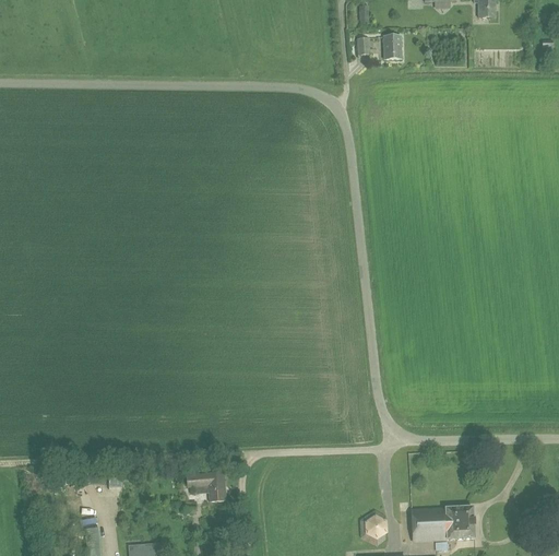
[(495,16),(495,0),(473,0),(473,2),(478,2),(478,16),(495,16)]
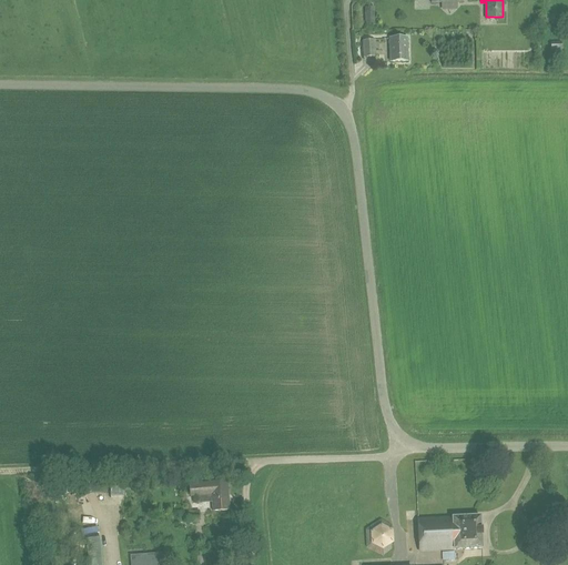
[(389,36),(389,59),(407,58),(407,36),(389,36)]
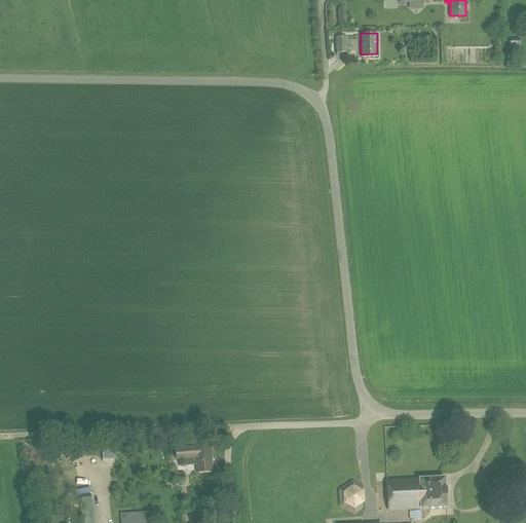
[(336,50),(348,49),(347,35),(335,35),(336,50)]
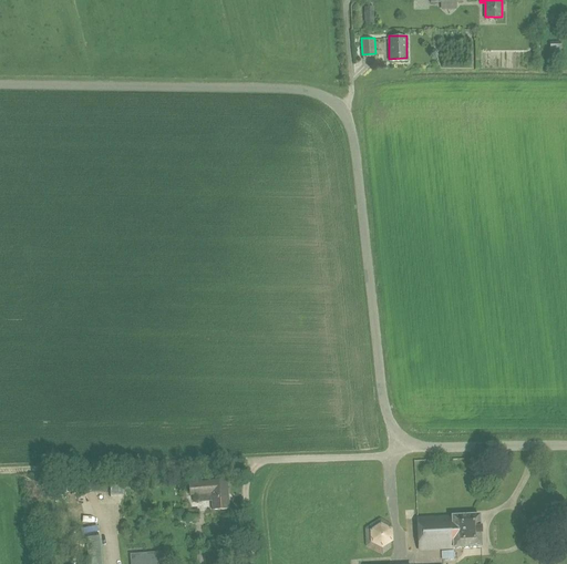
[(549,48),(554,48),(560,48),(559,39),(549,39),(549,48)]
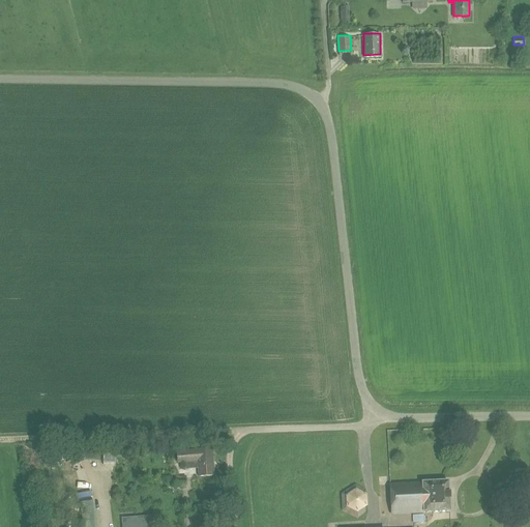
[(104,443),(104,457),(104,461),(117,460),(117,455),(116,442),(104,443)]
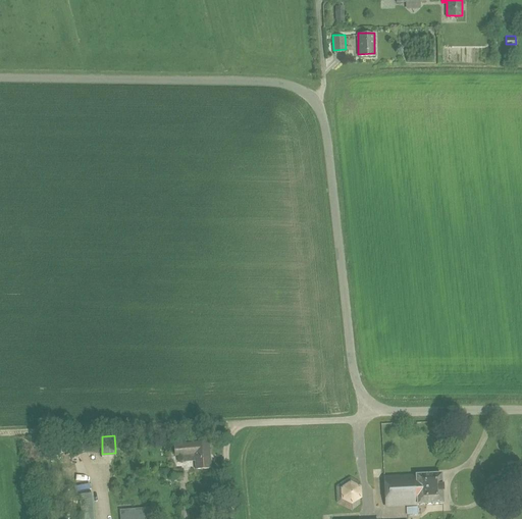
[(114,435),(115,448),(131,447),(131,435),(114,435)]
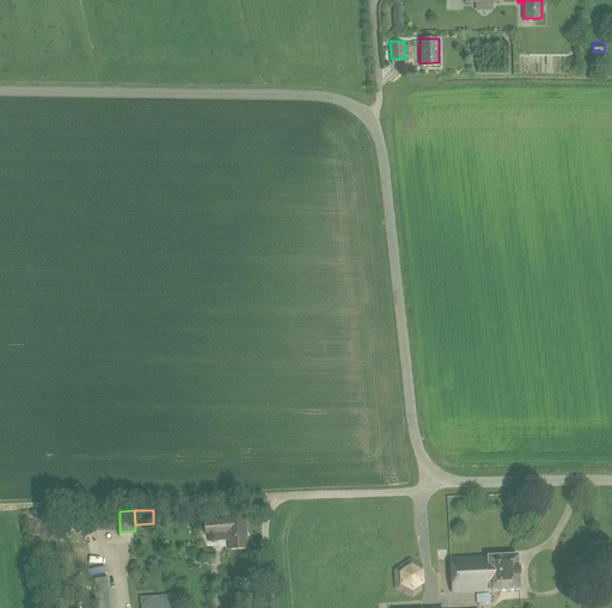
[(95,513),(96,528),(120,527),(120,511),(95,513)]
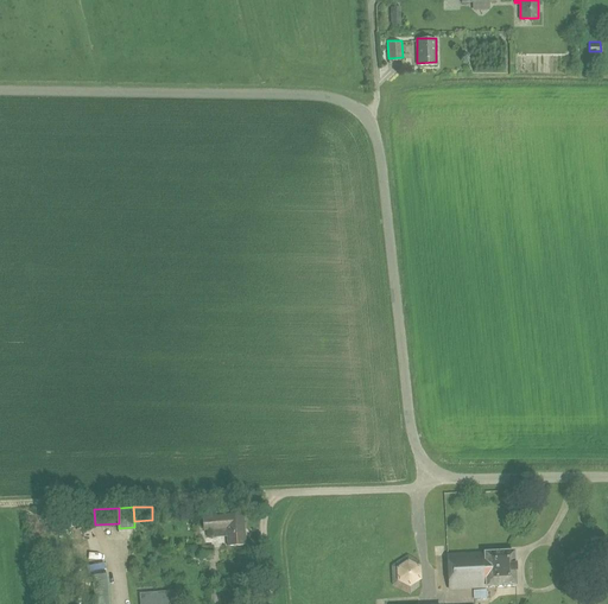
[(80,525),(95,525),(94,509),(80,510),(80,525)]
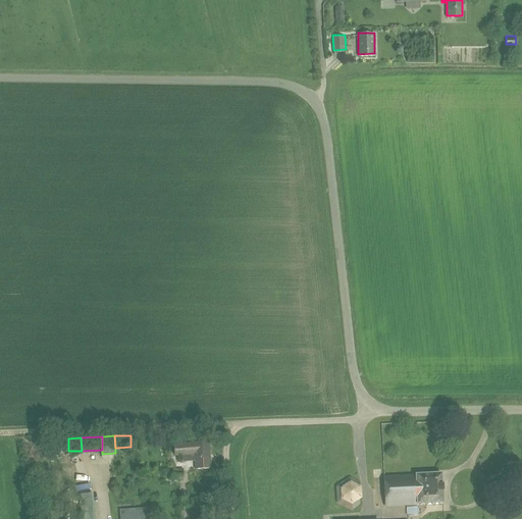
[(40,451),(56,450),(56,438),(39,438),(40,451)]
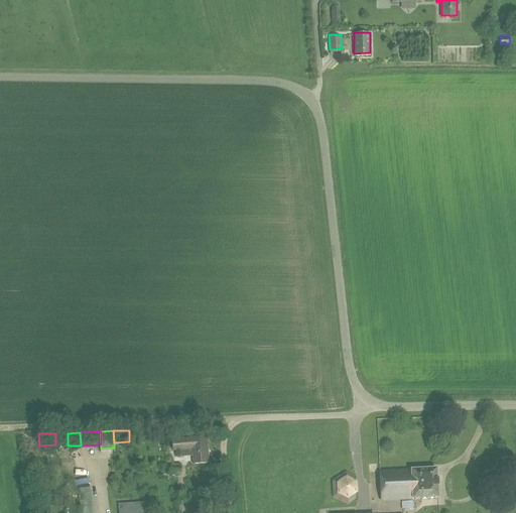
[(171,436),(172,449),(192,447),(194,461),(209,460),(206,434),(190,435),(171,436)]
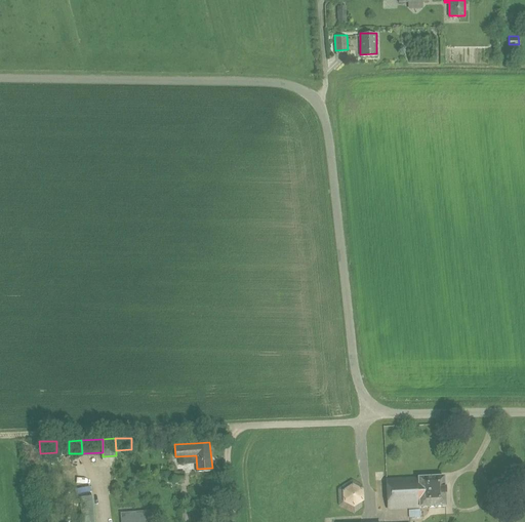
[(388,507),(445,504),(443,475),(387,478),(388,507)]
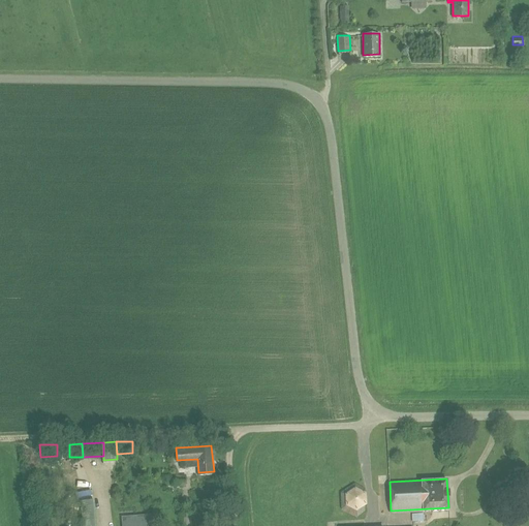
[(365,508),(365,492),(364,486),(354,481),(340,490),(341,507),(356,515),(365,508)]
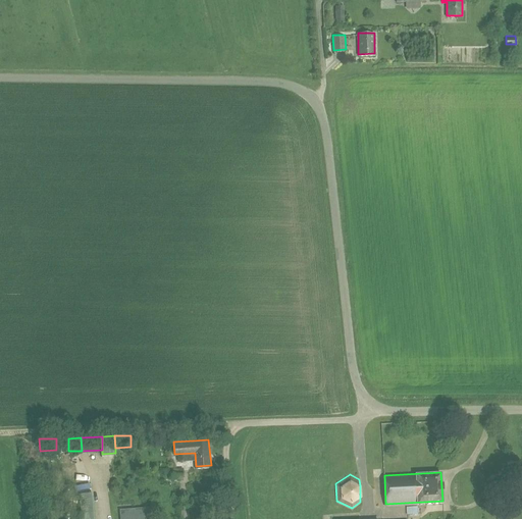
[(95,518),(92,490),(79,492),(82,518),(95,518)]
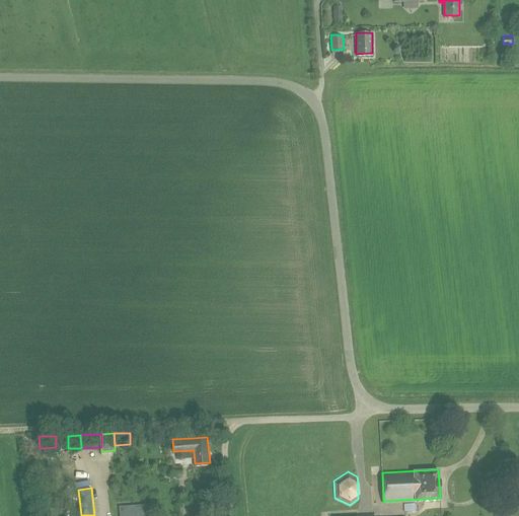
[(415,501),(403,502),(404,510),(416,509),(415,501)]
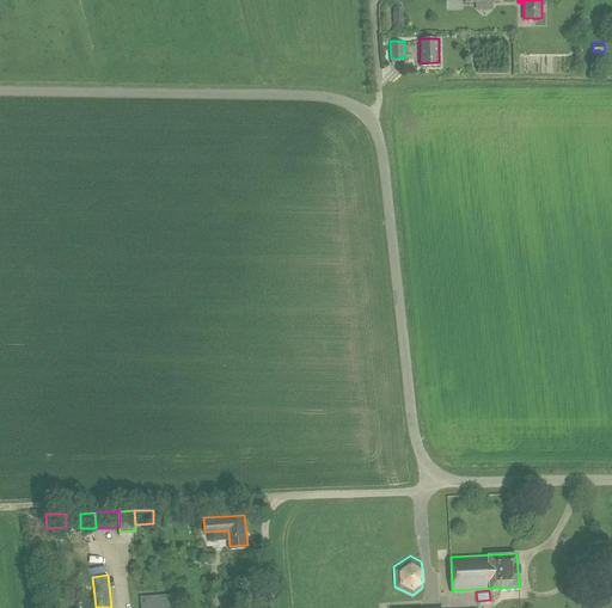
[(141,595),(141,607),(178,607),(178,593),(141,595)]
